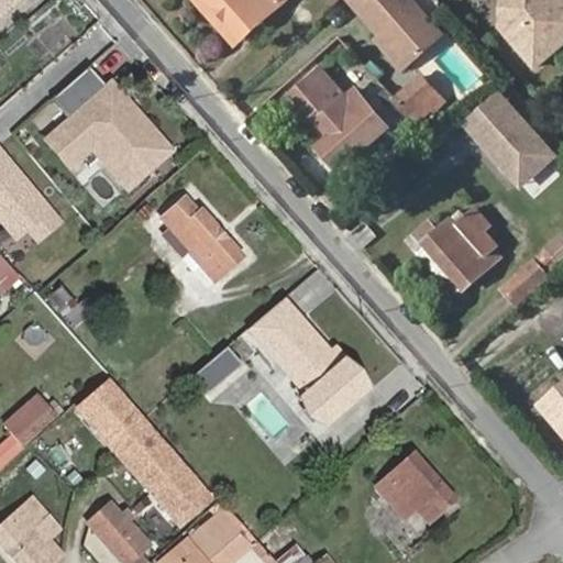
[(0,0),(0,13),(14,0),(0,0)]
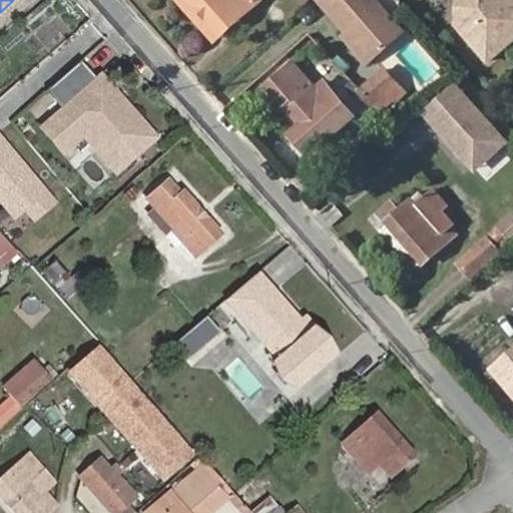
[(179,0),(214,40),(222,32),(193,0),(179,0)]
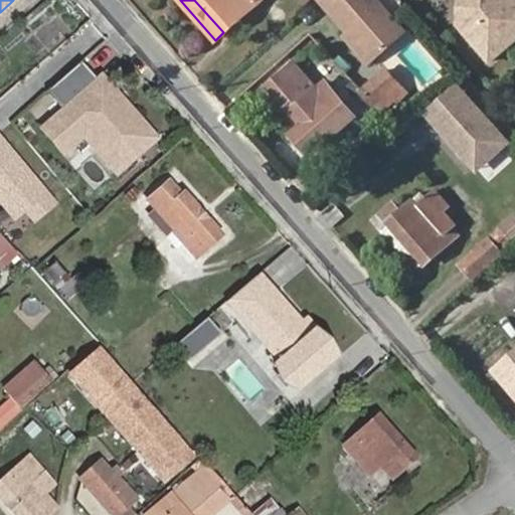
[(194,0),(223,32),(260,0),(194,0)]
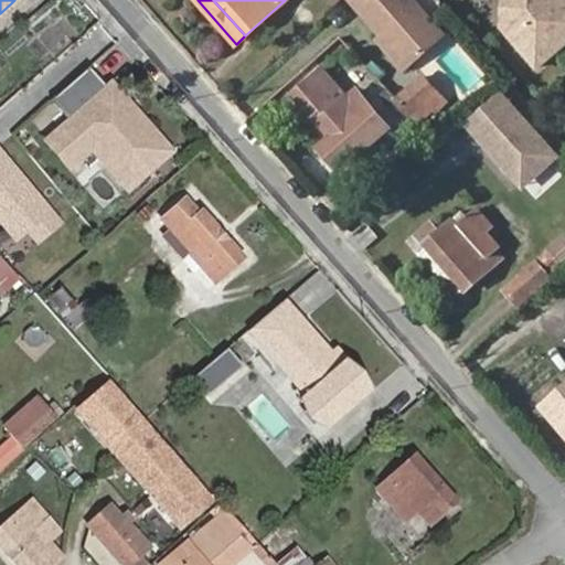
[(415,62),(447,35),(417,0),(360,0),(356,3),(385,35),(390,32),(415,62)]
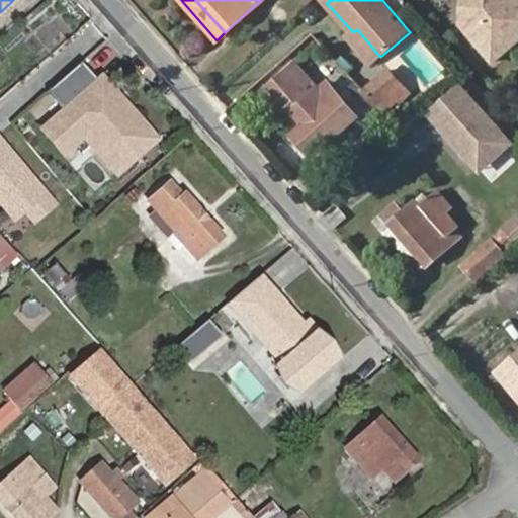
[(463,27),(480,13),(481,5),(475,0),(463,0),(462,25),(463,27)]
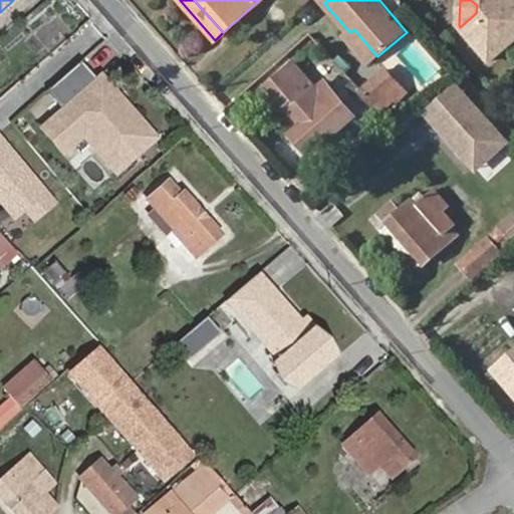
[(491,61),(513,41),(513,0),(471,0),(477,5),(476,13),(460,27),(491,61)]
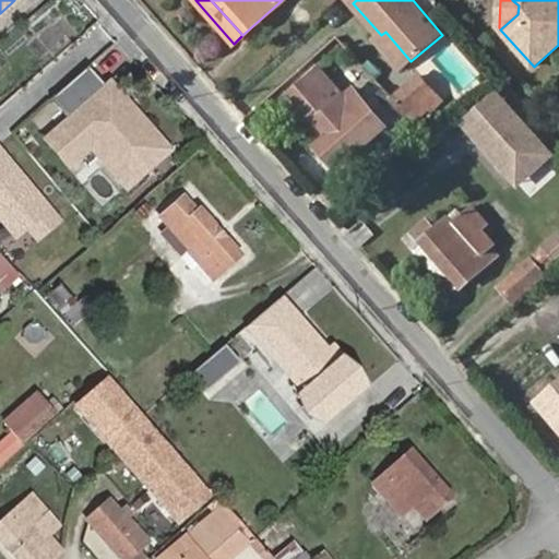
[(377,39),(402,68),(411,61),(385,32),(381,35),(377,39)]
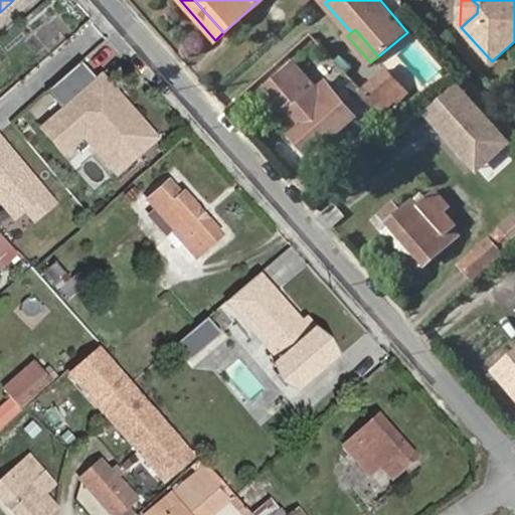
[(117,171),(155,139),(120,100),(113,106),(96,87),(101,82),(81,61),(46,92),(64,112),(45,129),(64,151),(88,130),(103,148),(100,151),(117,171)]
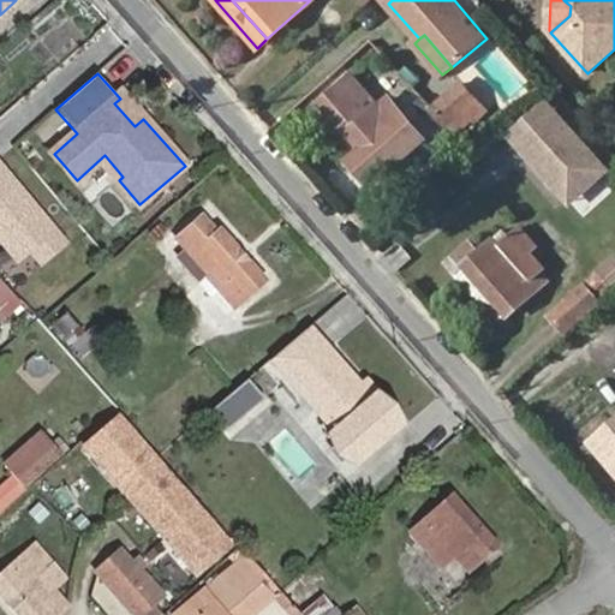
[(410,156),(427,141),(396,103),(386,113),(354,75),(323,101),(363,148),(348,160),(370,185),(406,153),(410,156)]
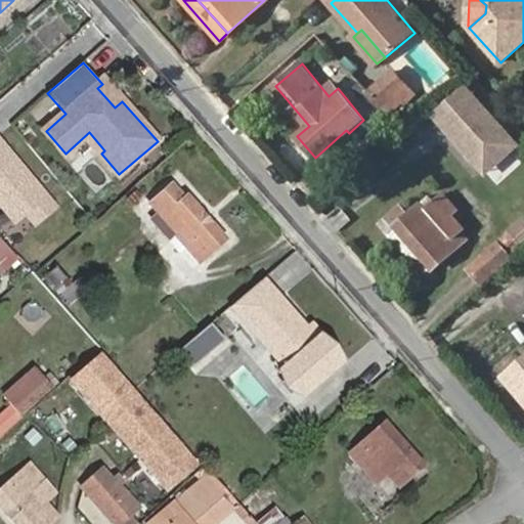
[(370,92),(384,110),(408,88),(394,72),(370,92)]
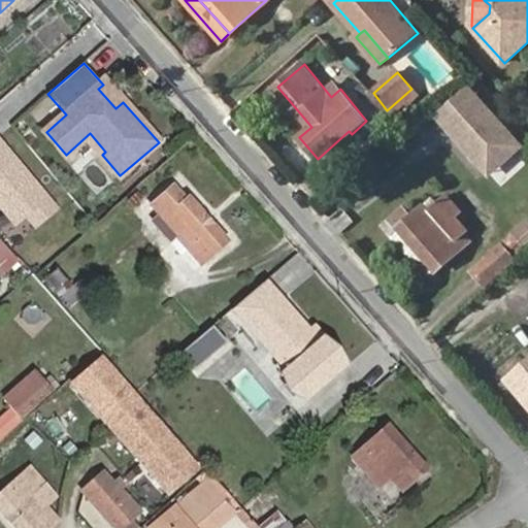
[(116,108),(123,102),(105,83),(103,85),(98,89),(116,108)]
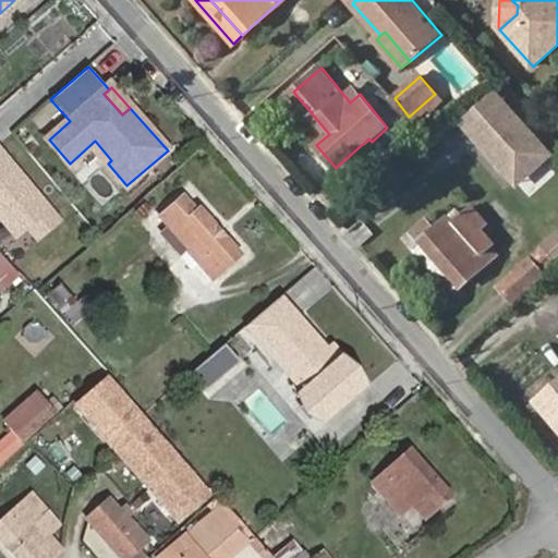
[(462,119),(476,136),(509,107),(495,91),(462,119)]
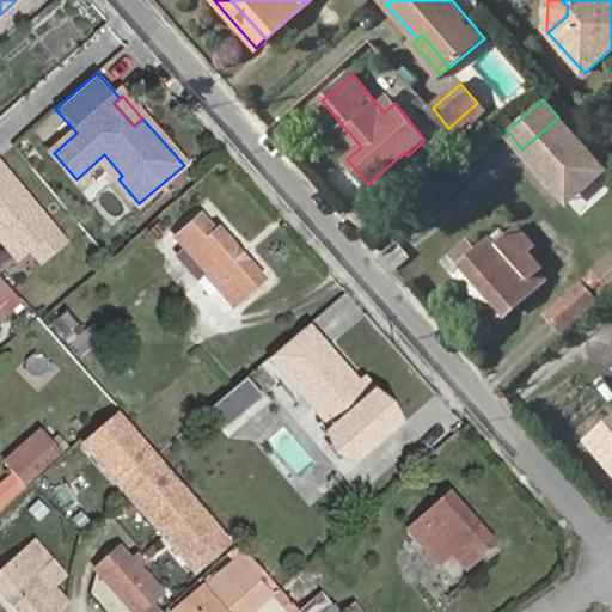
[(579,191),(605,170),(558,117),(522,150),(556,187),(579,191)]
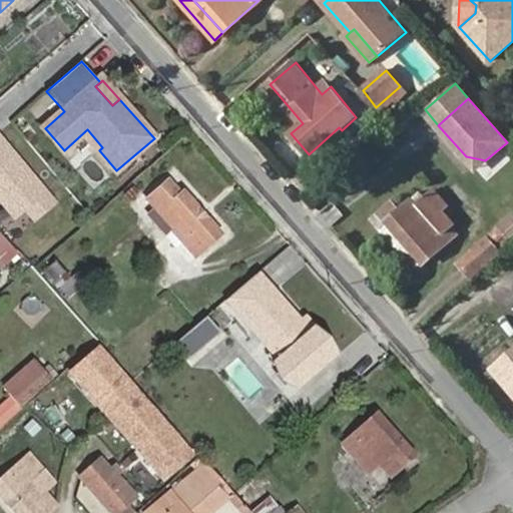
[(28,207),(47,190),(30,171),(25,172),(22,167),(25,165),(0,136),(0,195),(18,216),(28,207)]
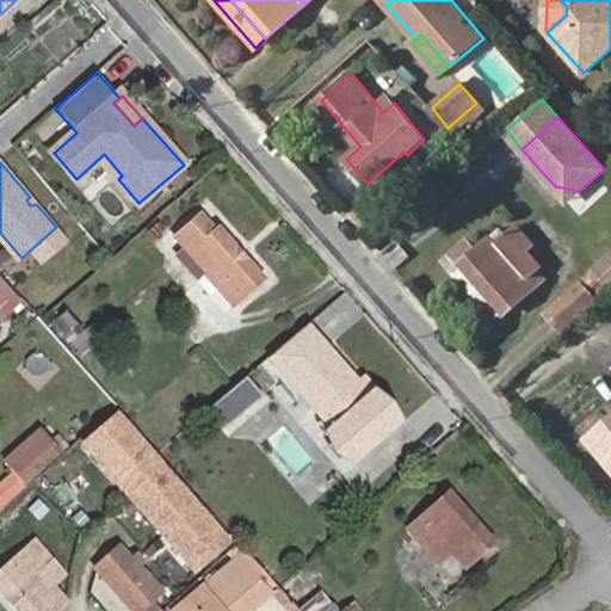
[(593,180),(578,193),(590,207),(605,195),(593,180)]
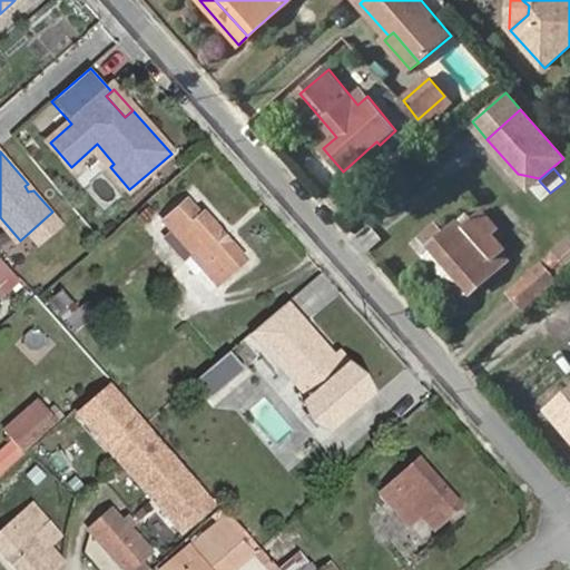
[(518,174),(529,187),(539,178),(518,174)]
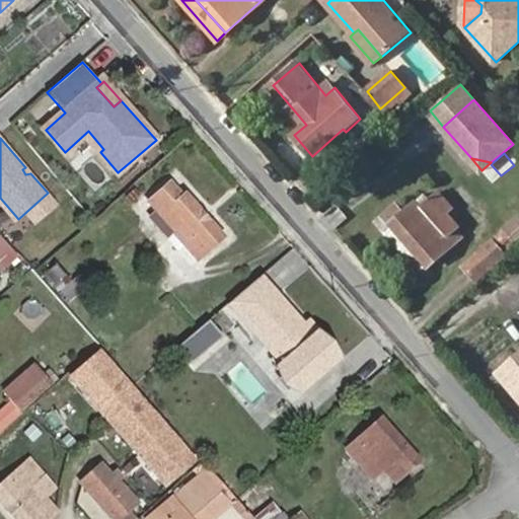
[(199,260),(224,236),(187,193),(182,196),(171,182),(149,202),(157,211),(149,217),(169,239),(176,233),(188,245),(199,260)]
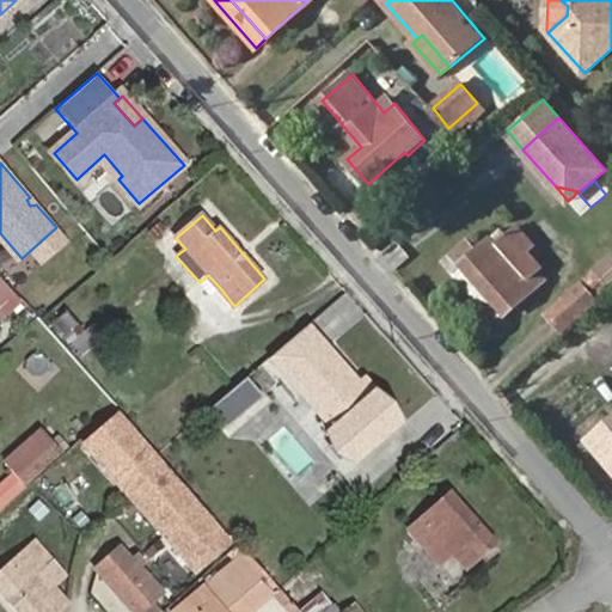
[(34,248),(46,261),(68,242),(56,227),(34,248)]
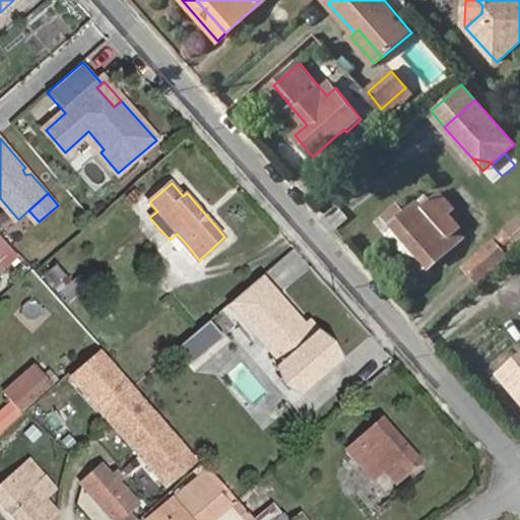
[(398,207),(387,216),(394,224),(430,266),(463,237),(457,229),(459,226),(449,212),(452,209),(440,194),(421,208),(417,203),(404,214),(398,207)]
